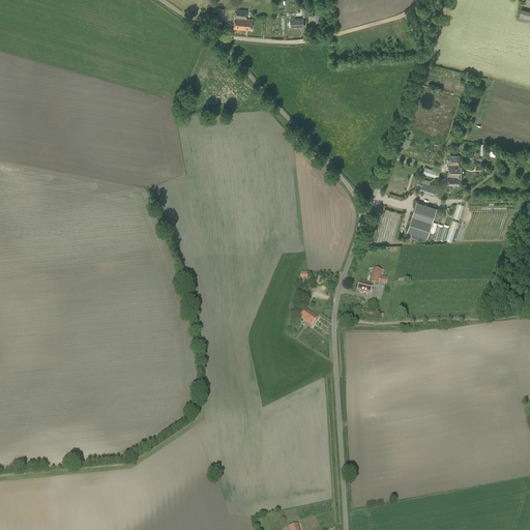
[(217,8),(216,16),(210,15),(209,25),(222,26),(223,17),(224,9),(217,8)]
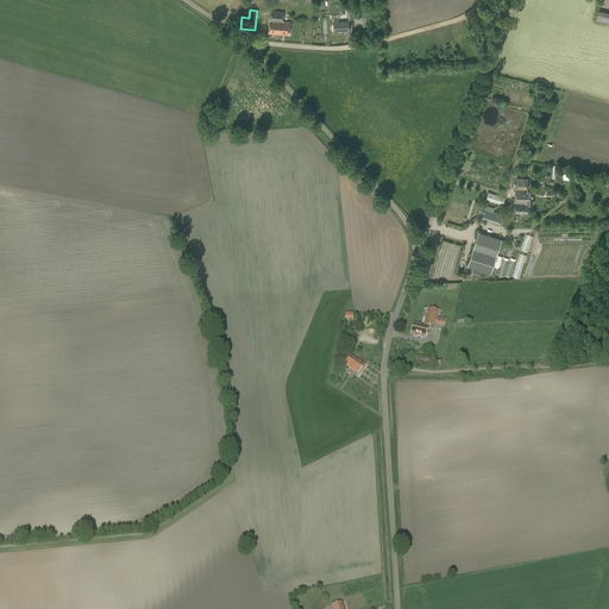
[(270,11),(269,33),(289,36),(290,23),(282,22),(283,12),(270,11)]
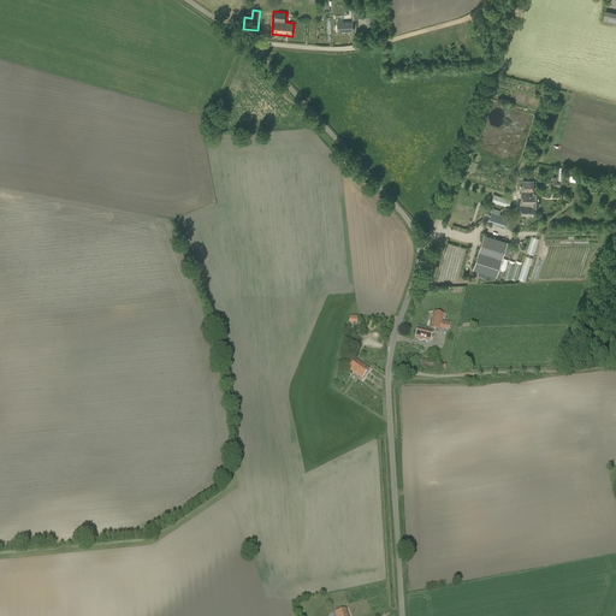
[(615,12),(606,11),(604,21),(615,23),(615,12)]
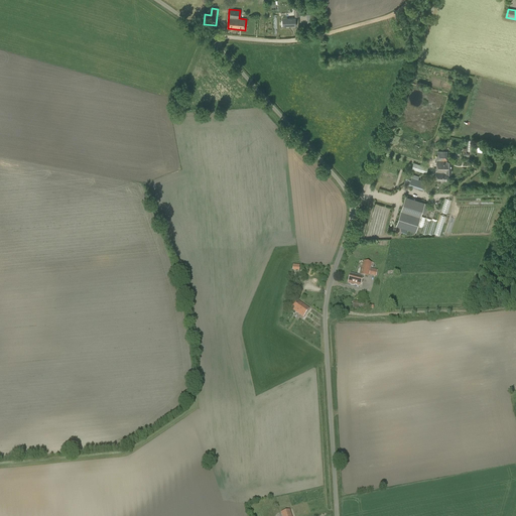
[(295,18),(282,18),(282,26),(295,26),(295,18)]
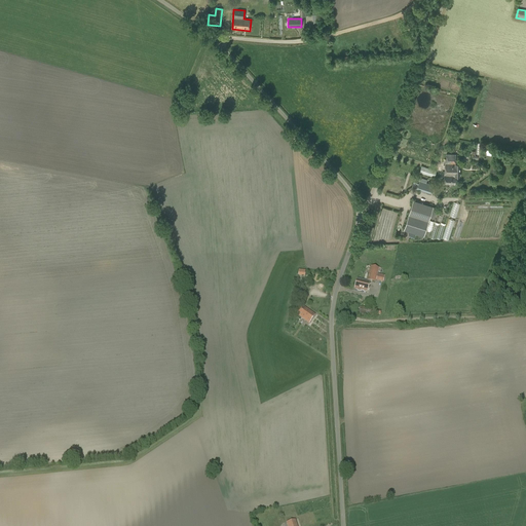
[(444,177),(455,177),(459,177),(460,164),(455,164),(456,155),(446,154),(446,159),(445,159),(444,177)]
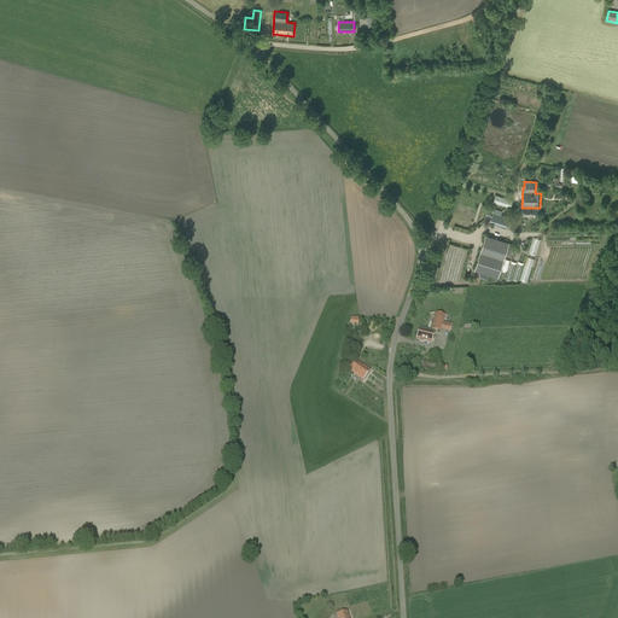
[(493,203),(511,209),(513,200),(495,196),(493,203)]
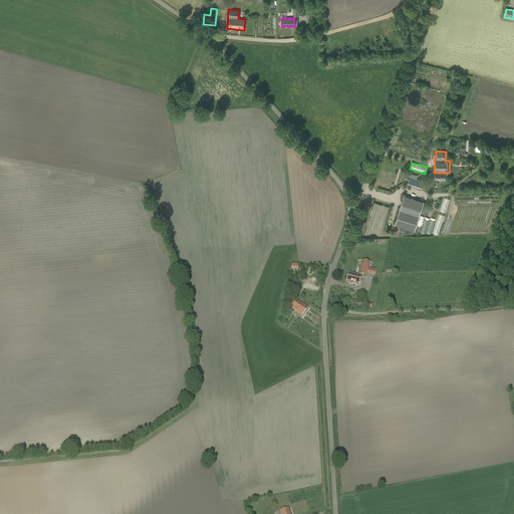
[(445,173),(434,173),(434,180),(444,181),(445,173)]
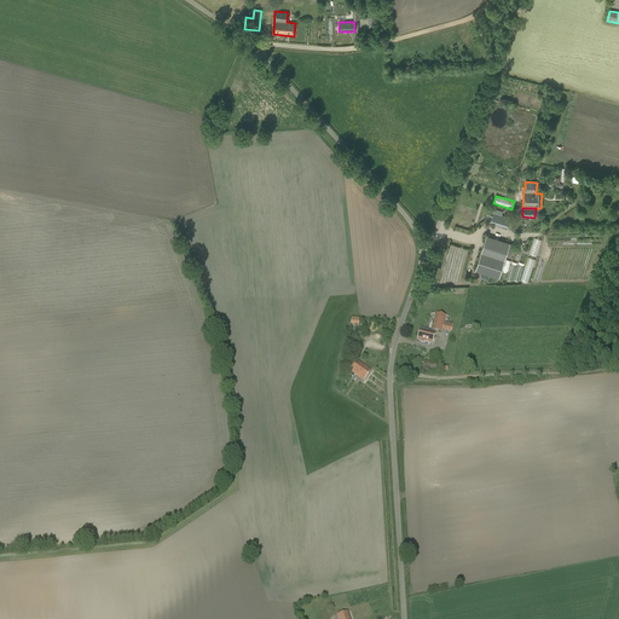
[(495,209),(493,213),(490,223),(508,227),(512,219),(502,215),(503,212),(495,209)]
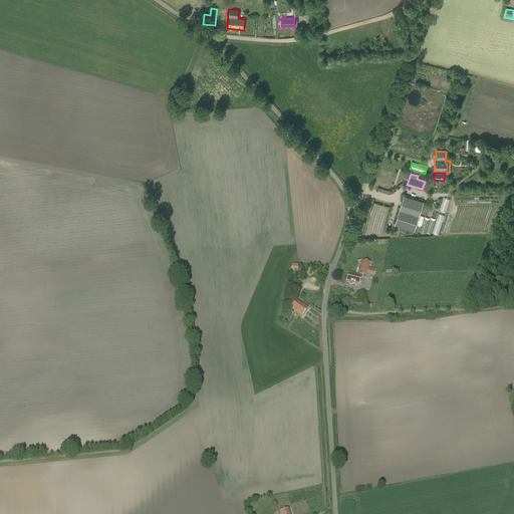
[(417,226),(424,202),(404,196),(397,221),(417,226)]
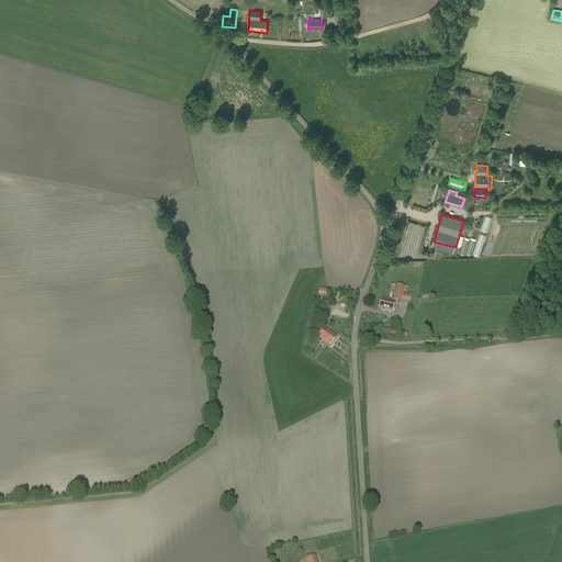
[(480,257),(485,235),(479,234),(473,255),(480,257)]
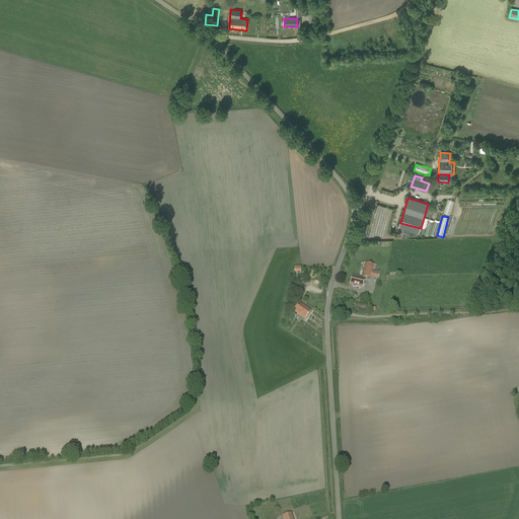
[(379,272),(373,271),(373,270),(375,270),(376,266),(366,263),(362,277),(370,279),(371,277),(378,279),(379,272)]
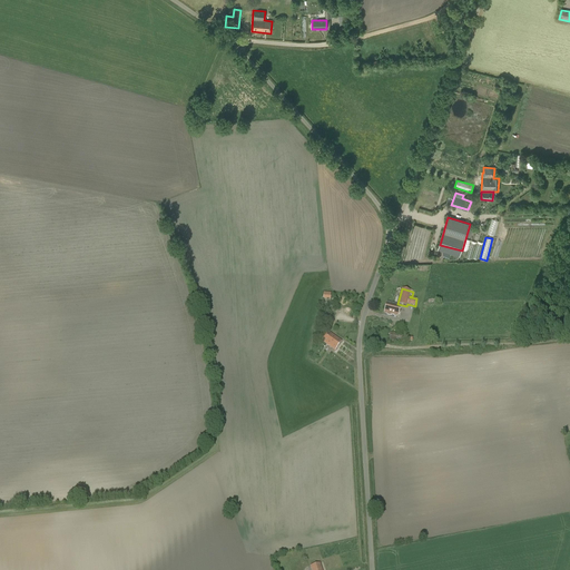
[(397,316),(401,306),(386,303),(384,313),(387,314),(386,315),(390,315),(391,314),(397,316)]
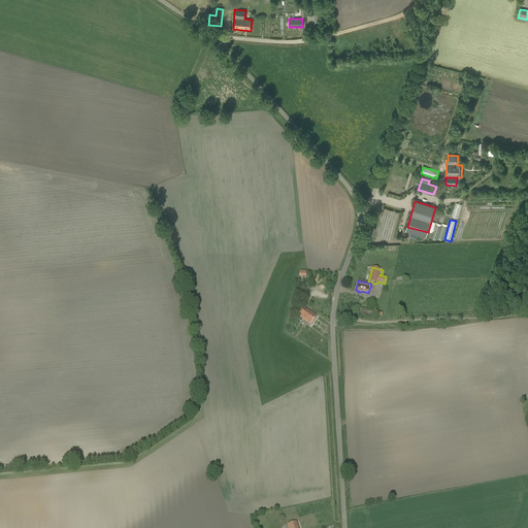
[(310,325),(317,317),(304,307),(297,317),(310,325)]
